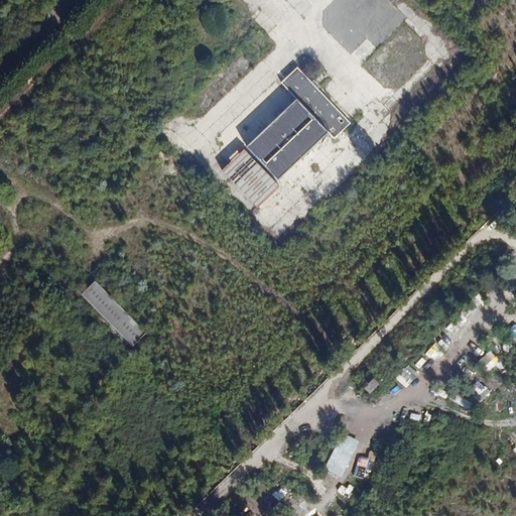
[(282,82),(298,98),(330,131),(335,136),(351,121),(298,67),(282,82)]
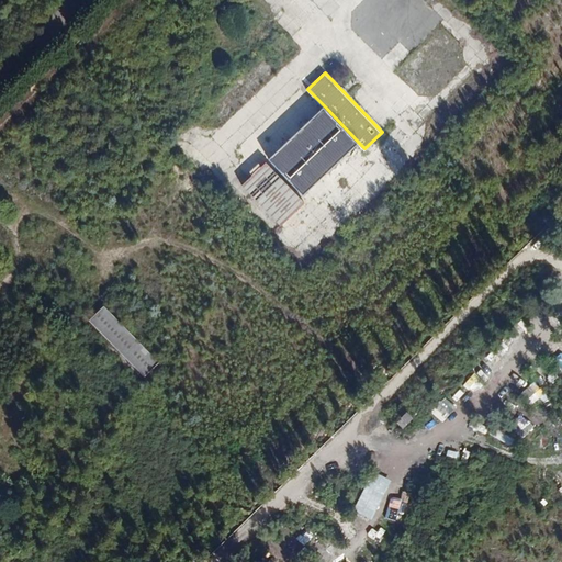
[(325,107),(271,157),(305,193),(359,143),(325,107)]
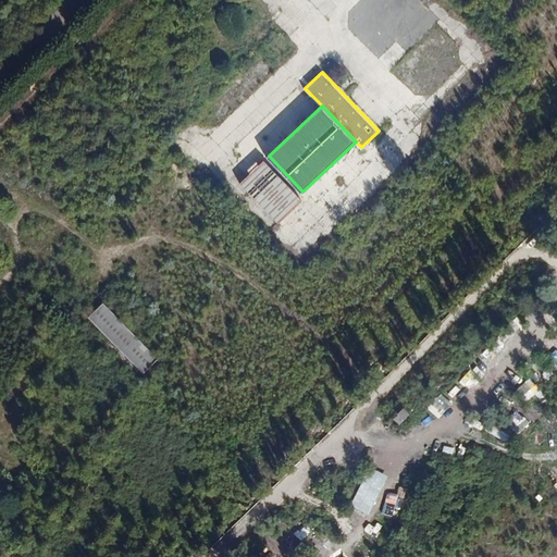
[(242,184),(279,221),(301,198),(263,161),(242,184)]
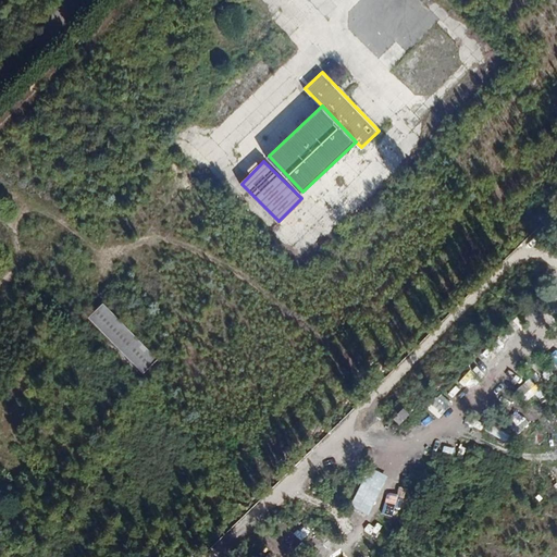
[(102,304),(90,317),(143,370),(157,360),(102,304)]
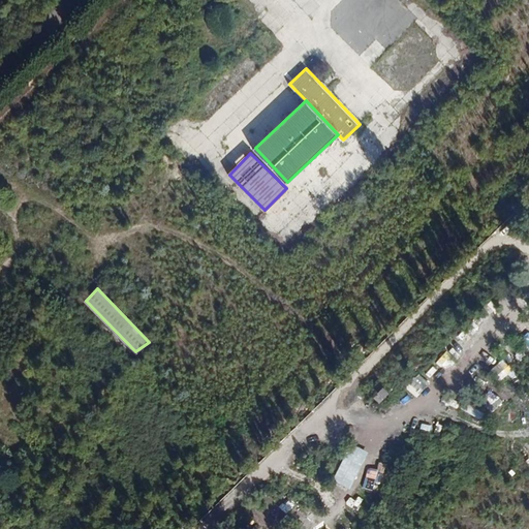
[(373,397),(379,404),(391,394),(385,387),(373,397)]
